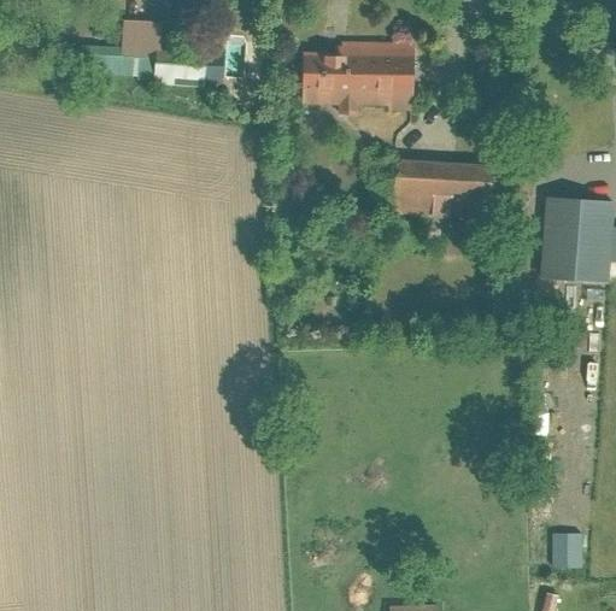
[(154,23),(122,21),(119,47),(118,72),(151,75),(154,23)]
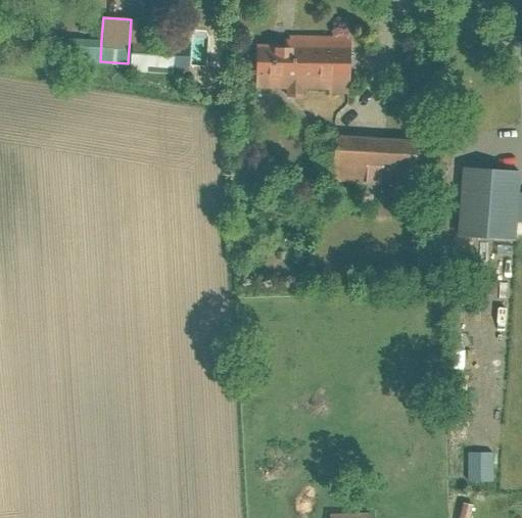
[(256,47),(256,86),(285,86),(285,95),(303,95),(303,86),(328,86),(328,91),(350,91),(350,35),(295,35),(295,47),(256,47)]
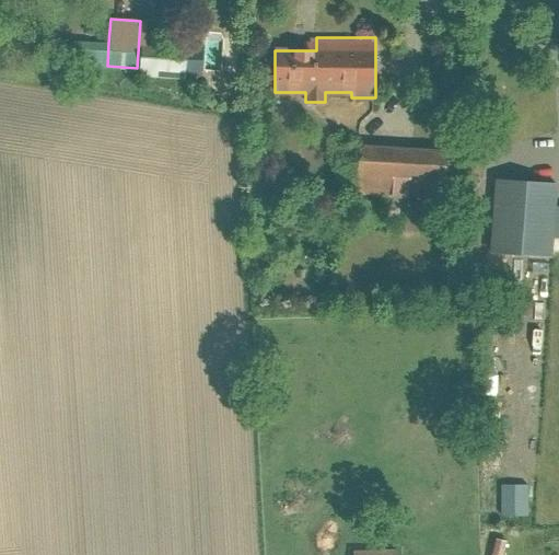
[(76,64),(107,66),(108,43),(77,41),(76,64)]
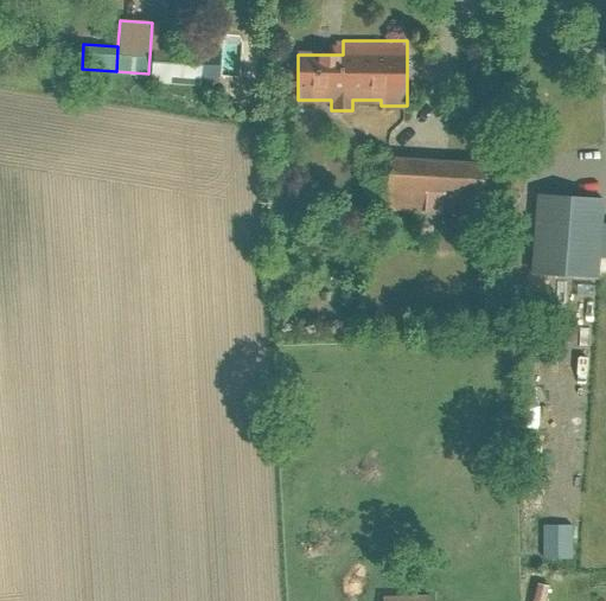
[(208,65),(152,62),(151,80),(206,83),(208,65)]
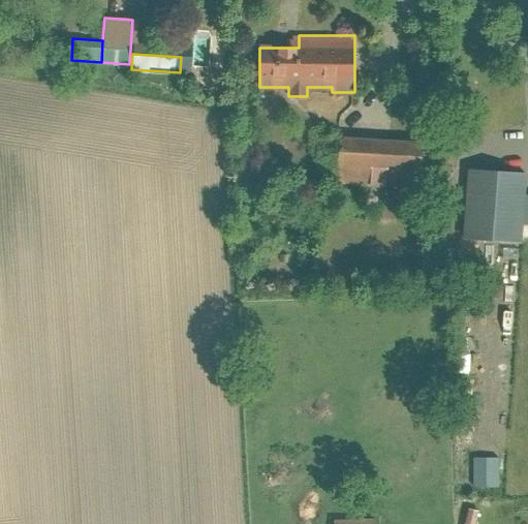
[(421,142),(339,136),(336,181),(417,185),(421,142)]
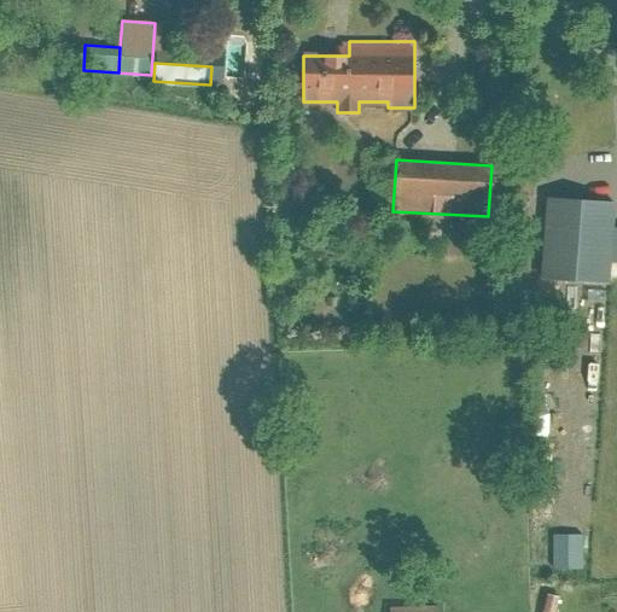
[(609,284),(613,200),(548,196),(542,279),(609,284)]
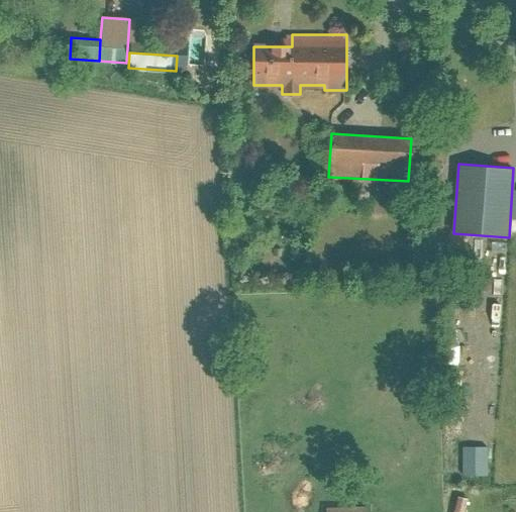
[(465,441),(463,471),(489,471),(490,441),(465,441)]
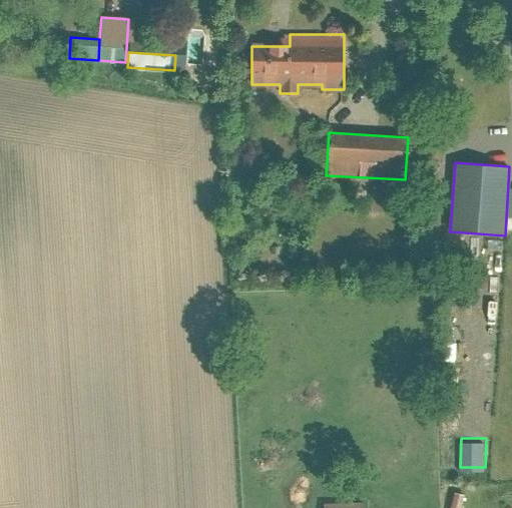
[(449,507),(459,507),(463,494),(453,492),(449,507)]
